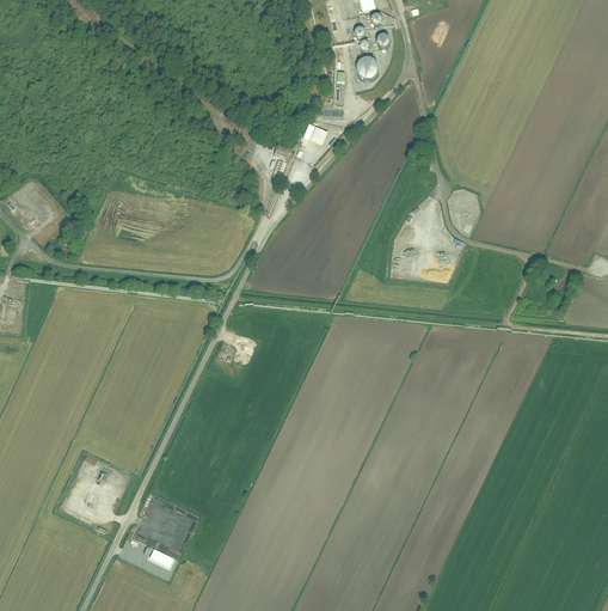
[(382,19),(384,17),(382,14),(381,13),(381,12),(380,11),(378,11),(375,12),(374,13),(373,14),(372,17),(372,18),(373,19),(374,22),(376,22),(378,23),(380,22),(381,20),(382,19)]
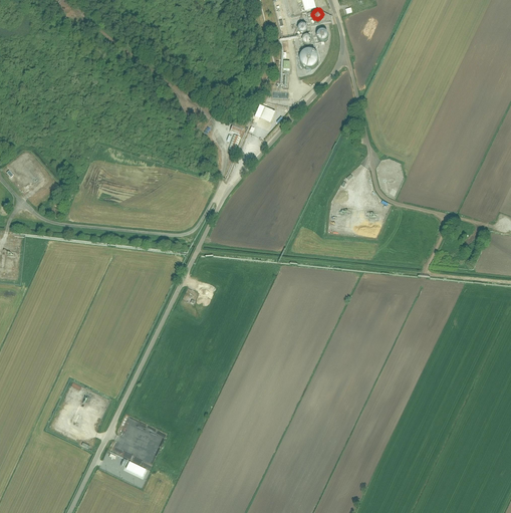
[(308,25),(308,24),(308,23),(307,22),(306,20),(305,19),(303,19),(302,18),(301,18),(300,19),(298,20),(297,21),(297,22),(296,23),(296,24),(297,26),(297,28),(298,28),(299,29),(300,30),(301,30),(302,30),(304,30),(305,29),(306,28),(307,27),(308,25)]
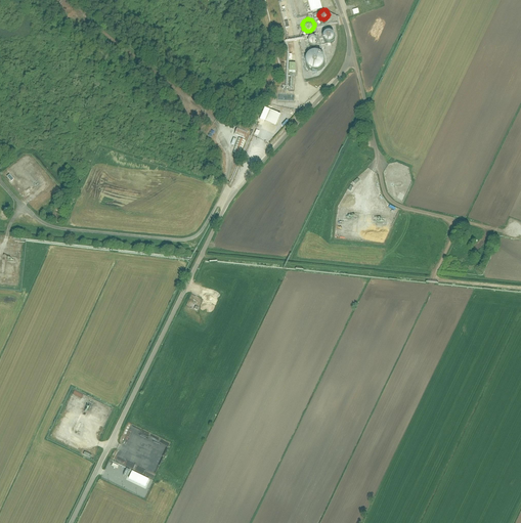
[(334,36),(335,34),(334,33),(334,32),(333,31),(333,30),(331,29),(329,28),(328,28),(327,28),(326,29),(323,30),(323,31),(322,32),(322,33),(322,34),(322,35),(322,37),(323,38),(324,39),(326,39),(327,40),(328,40),(329,40),(331,40),(332,39),(333,38),(334,37),(334,36)]
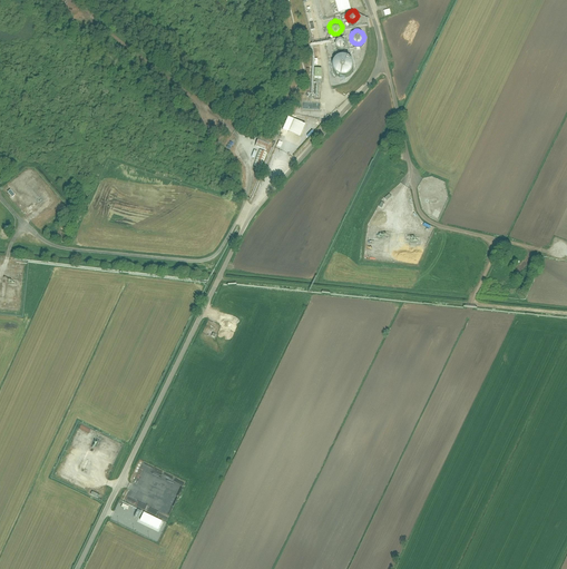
[(349,43),(349,42),(349,40),(348,39),(348,38),(346,37),(345,37),(344,36),(343,36),(341,36),(339,36),(338,38),(336,40),(335,41),(335,42),(335,43),(336,45),(336,46),(338,47),(339,48),(340,48),(341,48),(342,49),(344,48),(345,48),(346,47),(348,45),(349,43)]
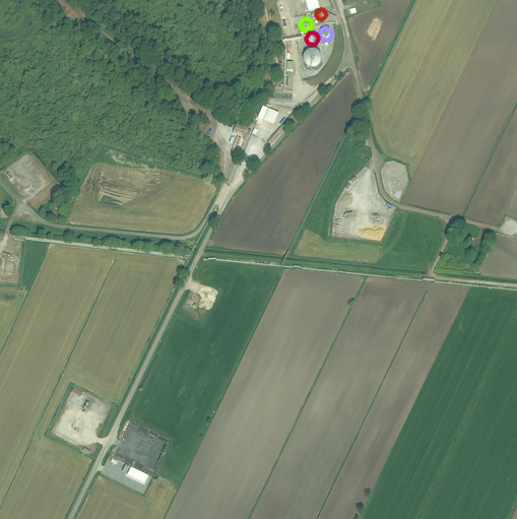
[(320,59),(321,57),(320,56),(320,54),(319,52),(318,51),(316,50),(315,49),(313,48),(311,48),(309,49),(308,49),(306,50),(305,51),(304,53),(304,54),(303,56),(303,57),(303,59),(304,61),(305,62),(305,64),(307,65),(308,65),(310,66),(312,66),(313,66),(315,65),(317,65),(318,63),(319,62),(320,60),(320,59)]
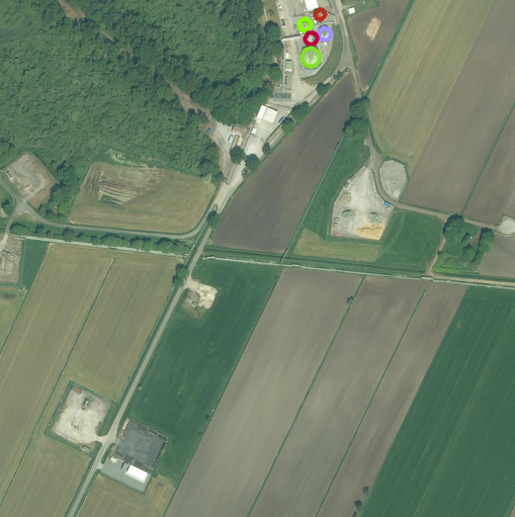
[(279,115),(268,110),(262,125),(273,131),(279,115)]
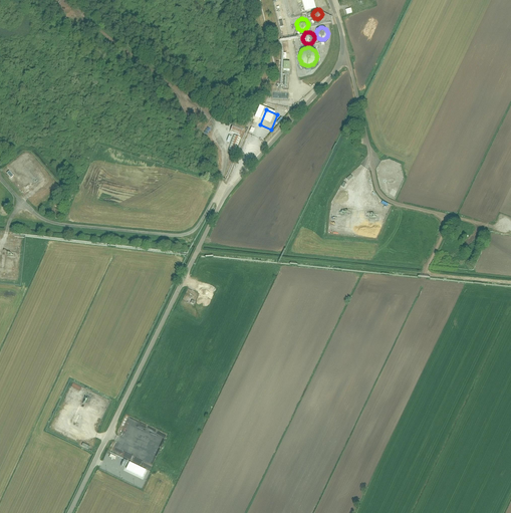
[(238,148),(245,127),(232,123),(230,131),(236,133),(231,146),(238,148)]
